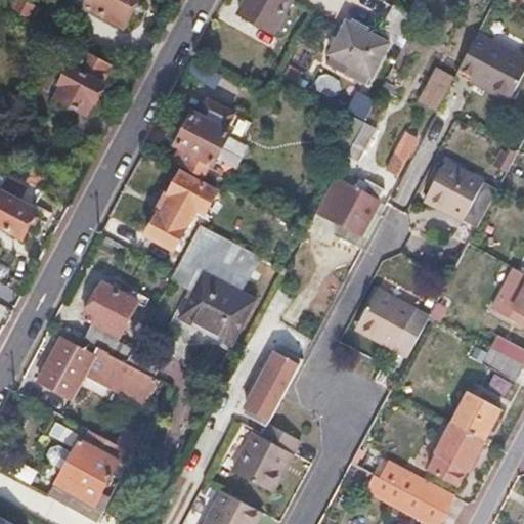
[(40,6),(28,0),(17,0),(12,10),(32,20),(40,6)]
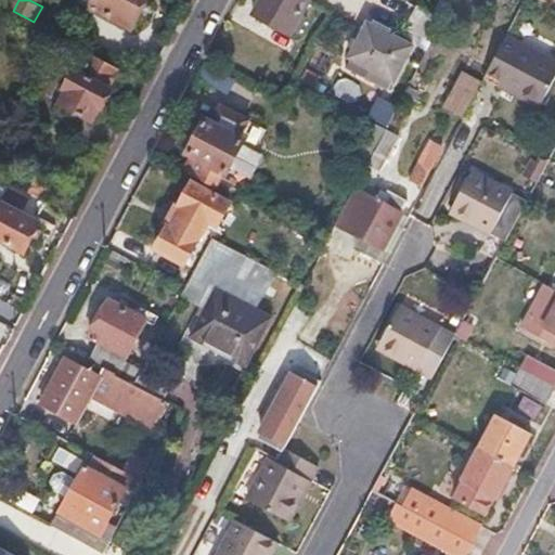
[(92,0),(90,5),(131,28),(145,0),(92,0)]
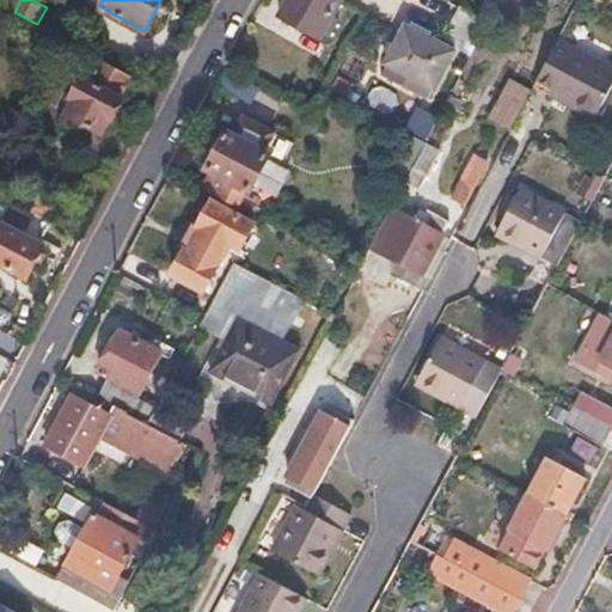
[(289,0),(282,16),(322,37),(341,0),(289,0)]
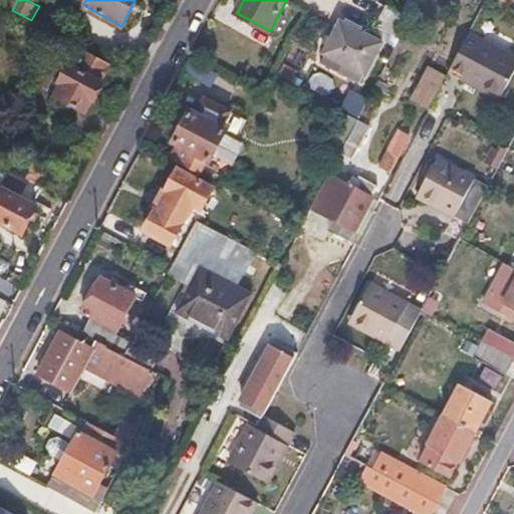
[(383,41),(343,19),(325,53),(365,75),(383,41)]
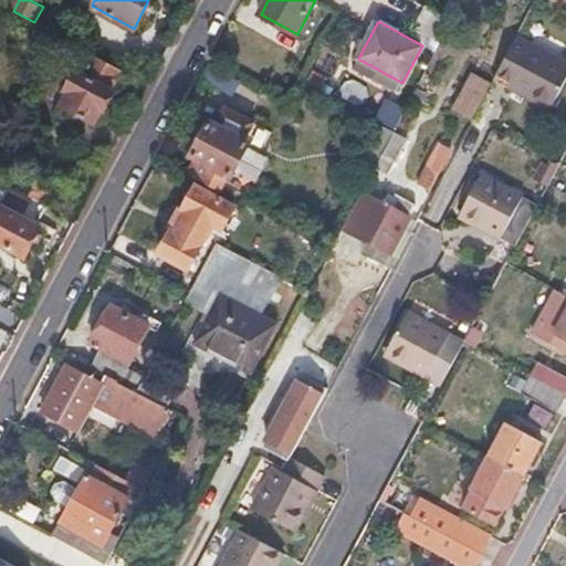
[(565,77),(565,75),(510,45),(491,82),(488,86),(503,94),(506,90),(547,112),(565,77)]
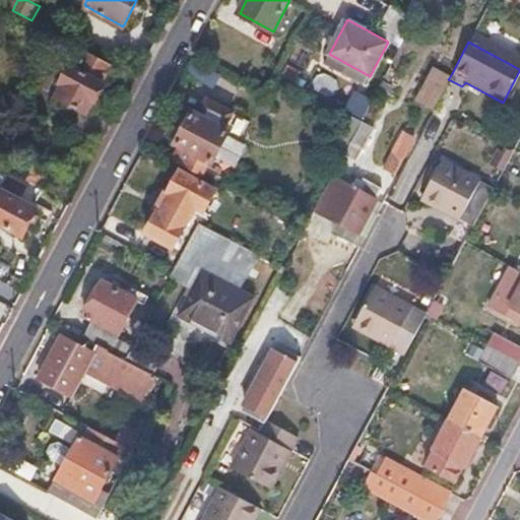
[(64,64),(68,65),(58,83),(61,85),(56,96),(85,113),(91,102),(94,103),(105,83),(102,81),(111,64),(74,44),(64,64)]
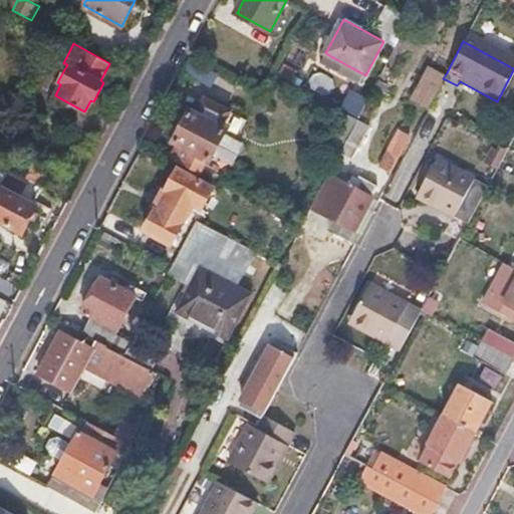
[(446,74),(430,66),(412,99),(428,108),(443,78),(446,74)]
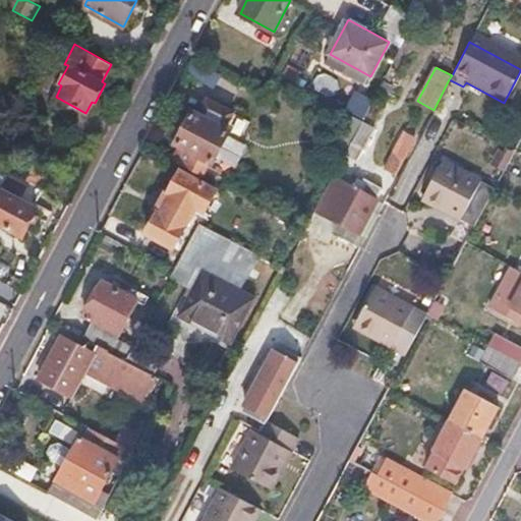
[(393,87),(383,81),(375,96),(386,101),(393,87)]
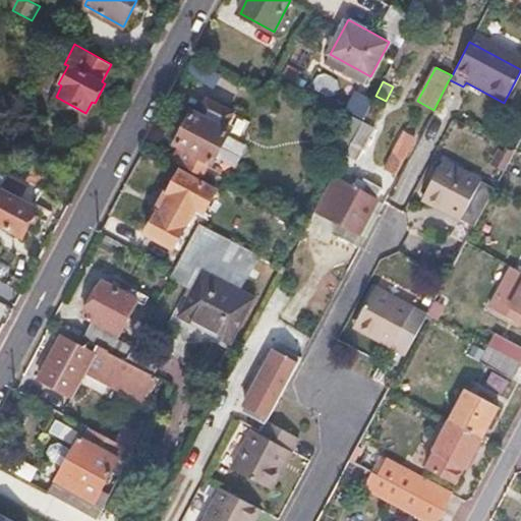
[(466,82),(463,87),(502,107),(504,103),(466,82)]
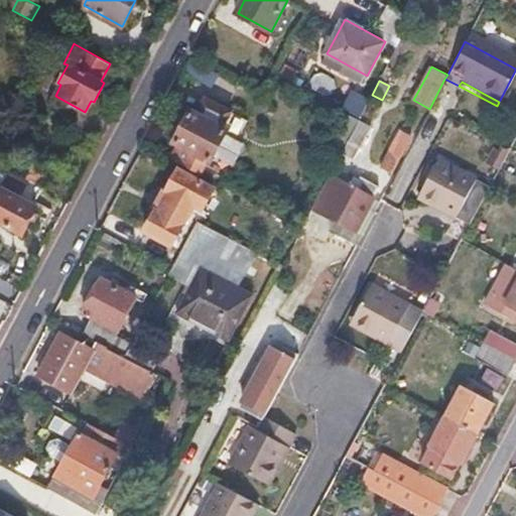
[(199,114),(192,111),(175,142),(180,145),(173,159),(201,173),(208,159),(211,161),(228,130),(225,128),(232,113),(207,99),(199,114)]
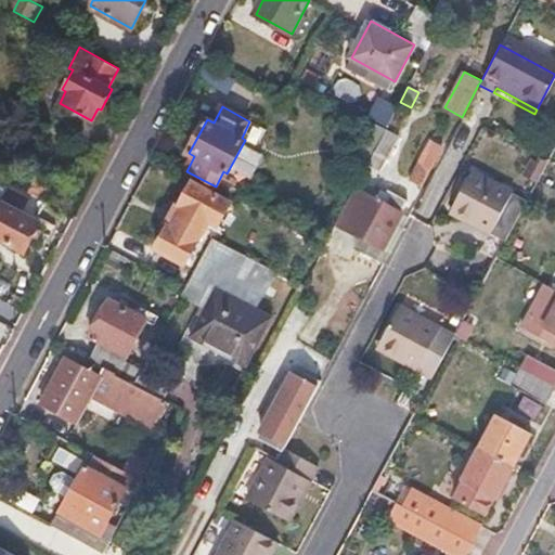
[(390,149),(378,142),(368,164),(379,170),(390,149)]
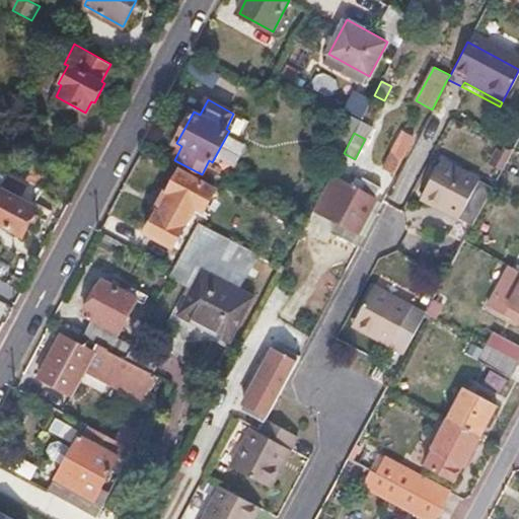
[(212,162),(209,160),(202,174),(218,183),(225,169),(212,162)]
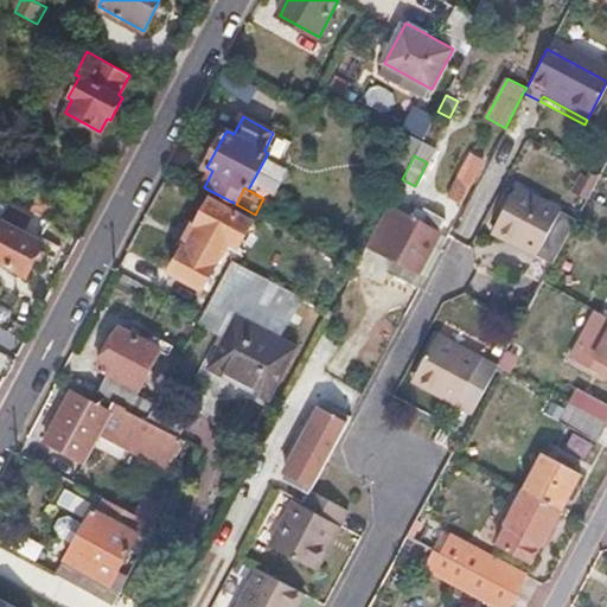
[(13,202),(2,196),(0,200),(0,222),(1,223),(13,202)]
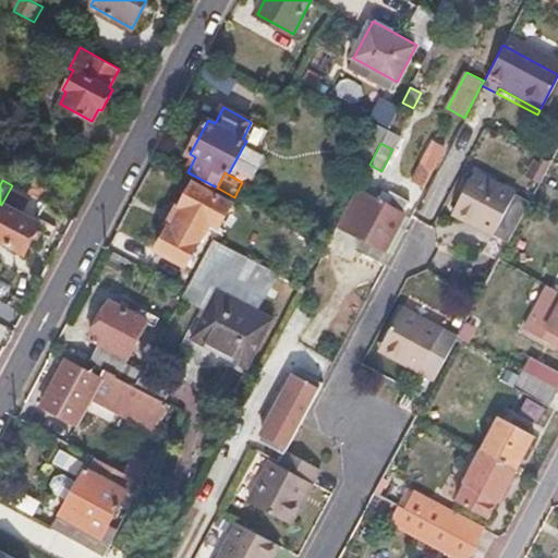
[(471,180),(449,220),(476,235),(505,251),(526,209),(471,180)]
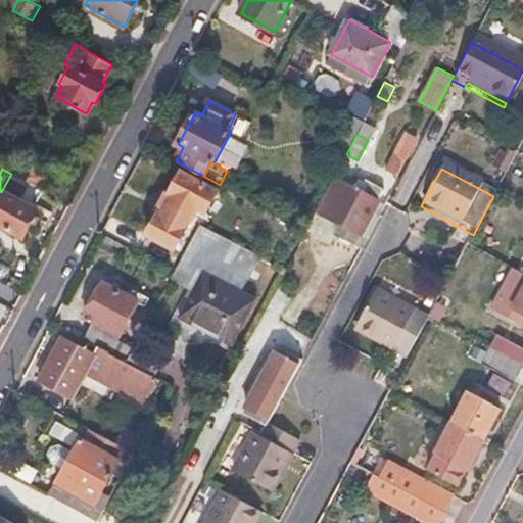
[(11,174),(1,192),(0,195),(0,225),(24,238),(38,211),(36,209),(13,198),(22,179),(11,174)]
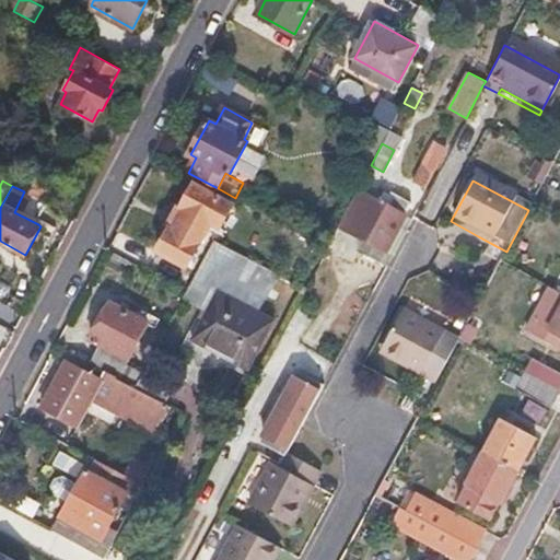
[(189,208),(196,211),(167,263),(186,273),(203,242),(211,245),(214,238),(233,202),(201,186),(189,208)]
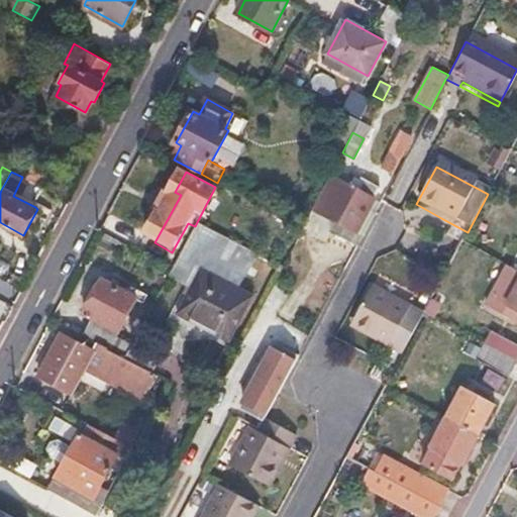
[(44,189),(22,177),(13,196),(35,207),(44,189)]
